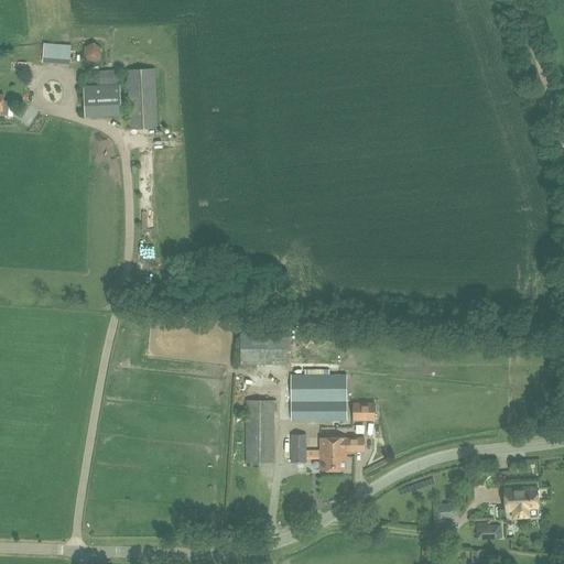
[(71,64),(72,45),(44,43),(43,62),(71,64)]
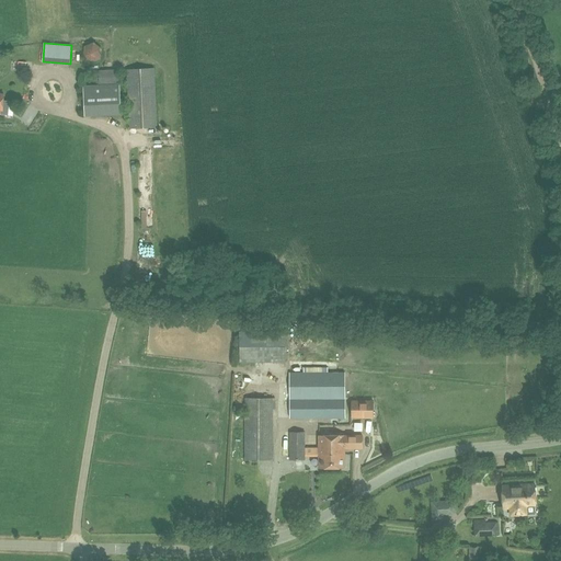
[(101,43),(88,43),(87,59),(100,59),(101,43)]
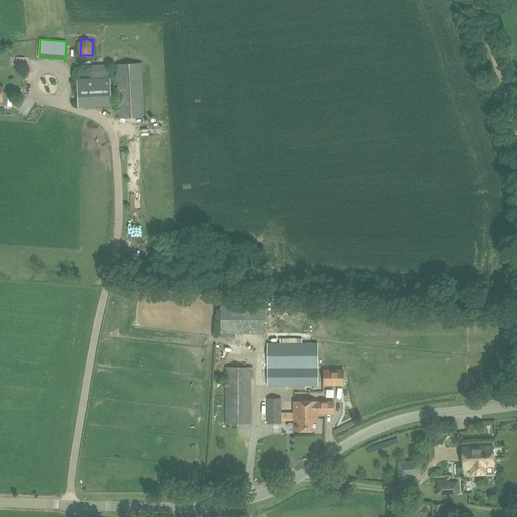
[(119,118),(144,117),(141,63),(117,64),(119,118)]
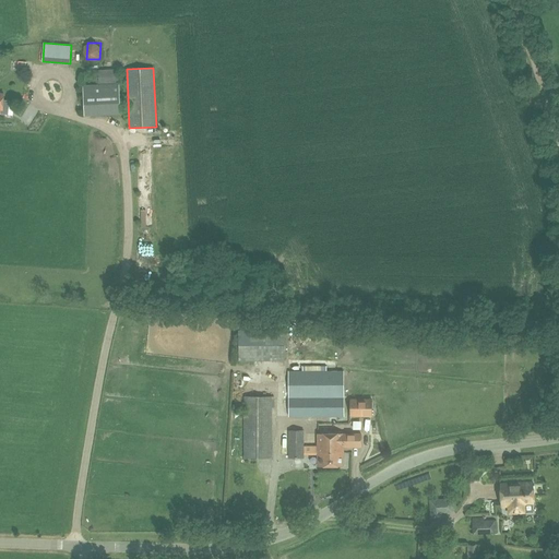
[(97,84),(118,83),(118,70),(96,71),(97,84)]
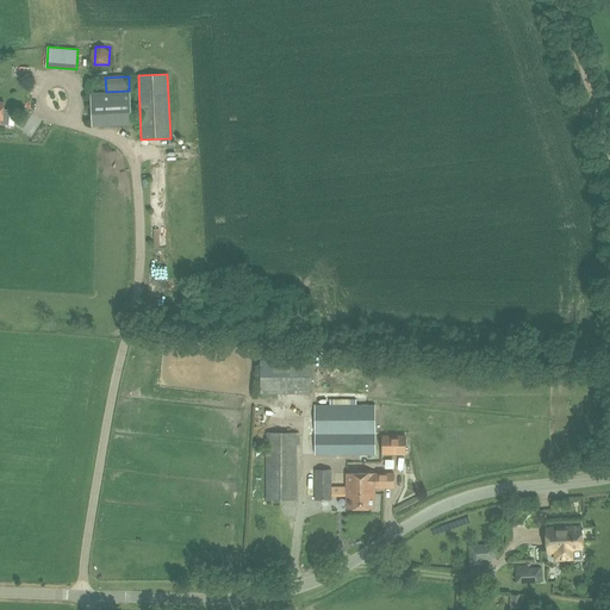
[(131,124),(129,91),(106,92),(89,93),(91,126),(131,124)]
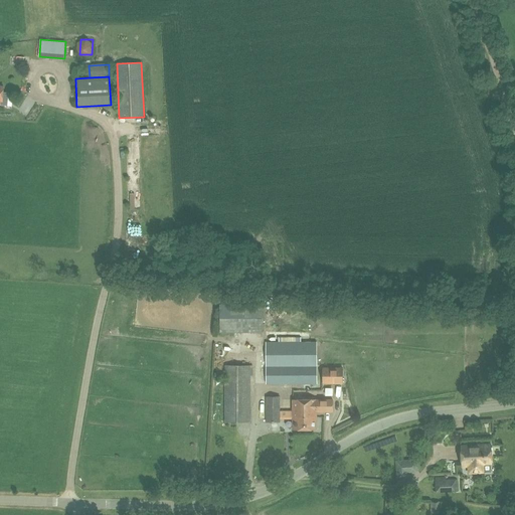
[(263,308),(253,308),(253,323),(263,323),(263,308)]
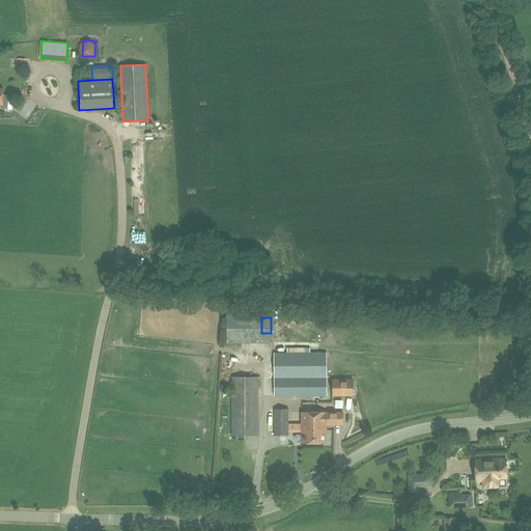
[(275,395),(327,395),(327,353),(275,353),(275,395)]
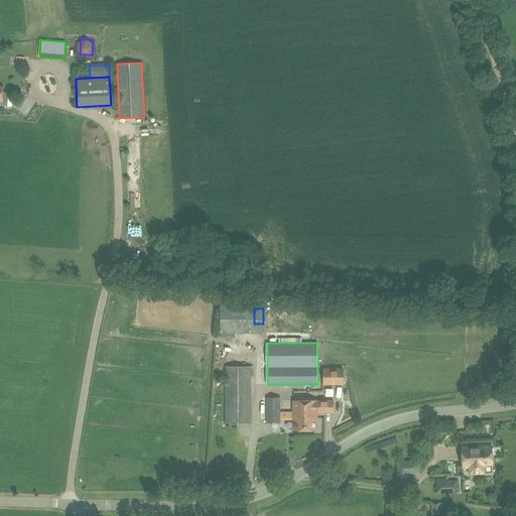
[(251,422),(251,366),(226,366),(226,422),(251,422)]
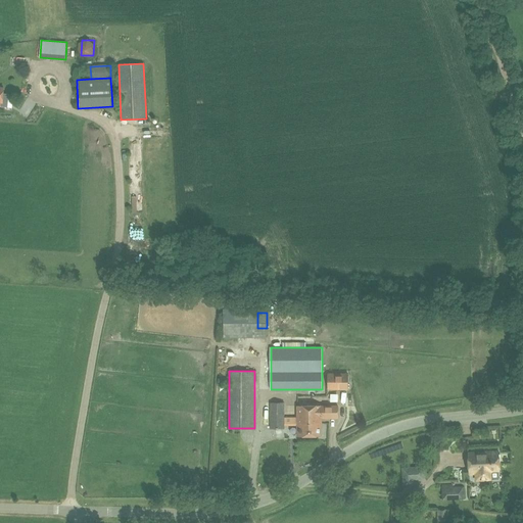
[(348,389),(348,385),(348,374),(328,374),(328,379),(333,379),(333,389),(348,389)]
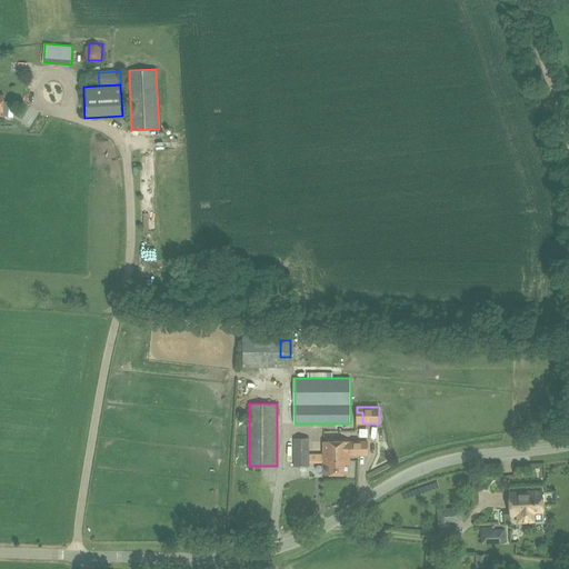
[(293,438),(293,467),(310,467),(310,438),(293,438)]
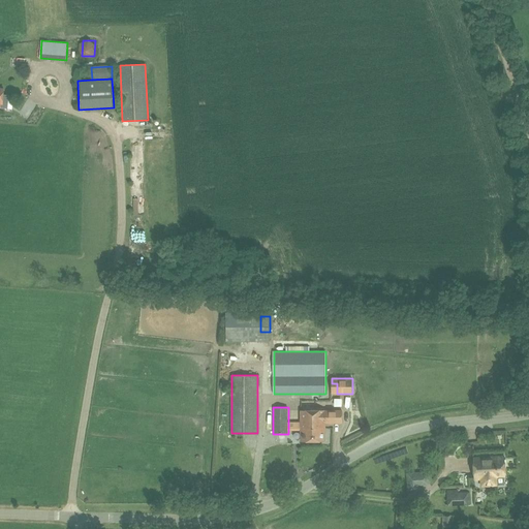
[(325,441),(325,423),(342,423),(342,411),(325,411),(325,410),(301,410),(301,441),(325,441)]
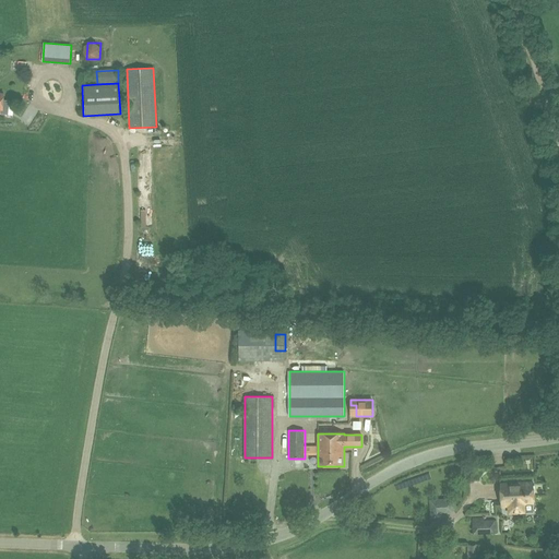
[(512,487),(512,484),(500,484),(501,507),(509,507),(509,509),(513,509),(513,512),(524,512),(524,503),(530,503),(530,495),(534,495),(533,483),(518,483),(518,486),(512,487)]
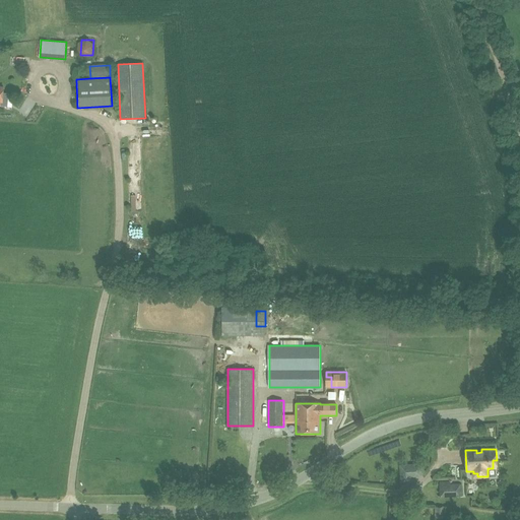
[(421,465),(400,466),(401,483),(410,483),(409,476),(421,475),(421,465)]
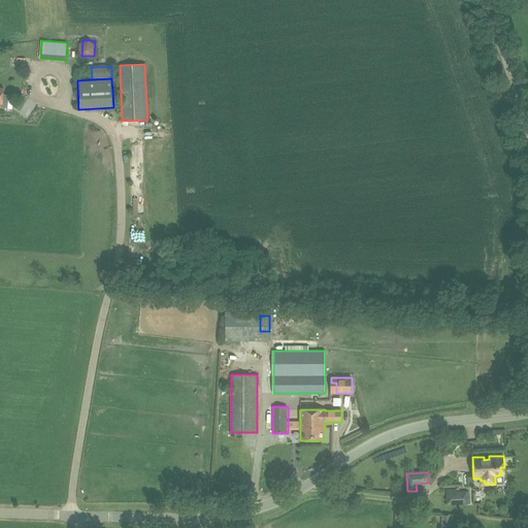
[(446,505),(467,505),(467,491),(456,491),(456,489),(446,489),(446,505)]
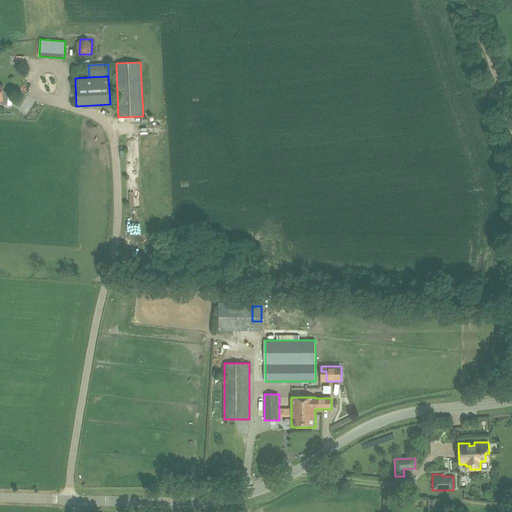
[(437,499),(428,499),(428,510),(437,510),(437,499)]
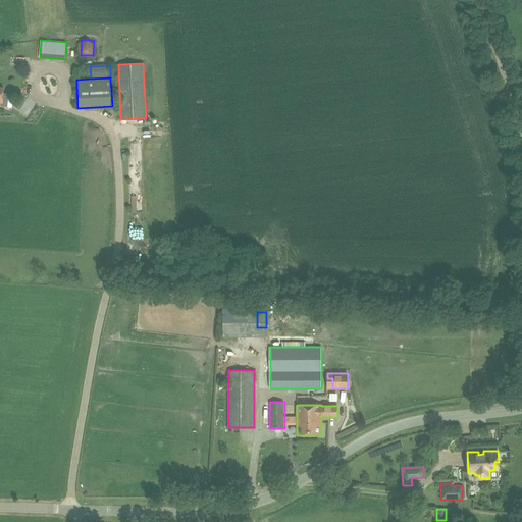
All buildings are outlined.
